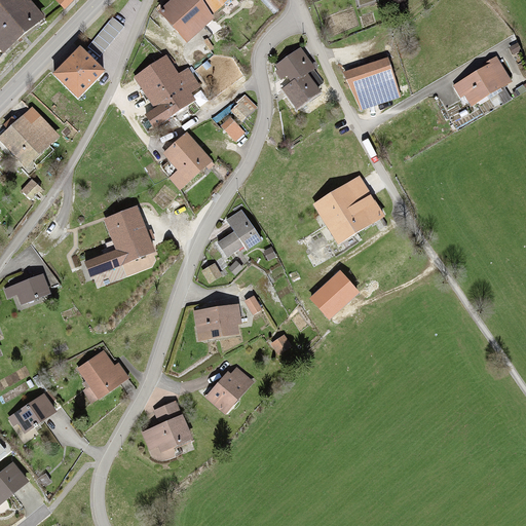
[(40,17),(26,0),(0,0),(0,47),(1,49),(40,17)]
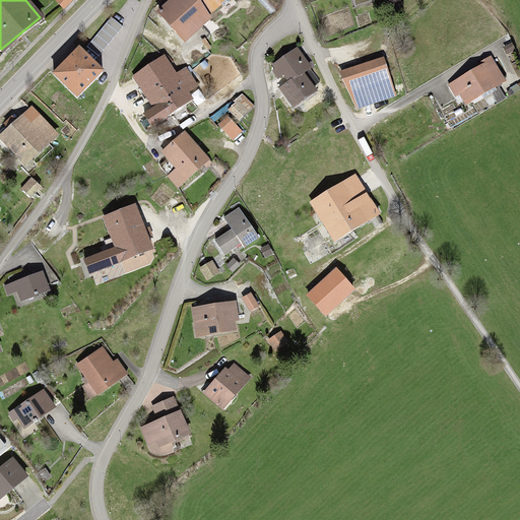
[(172,0),(158,13),(185,40),(214,10),(226,0),(172,0)]
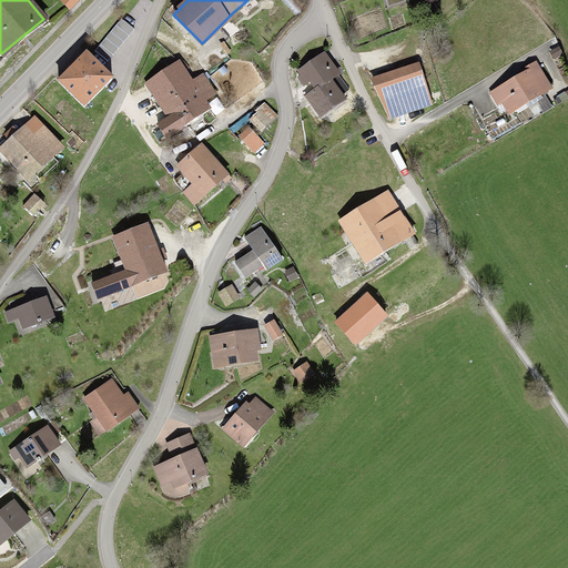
[(117,29),(99,51),(108,58),(125,36),(117,29)]
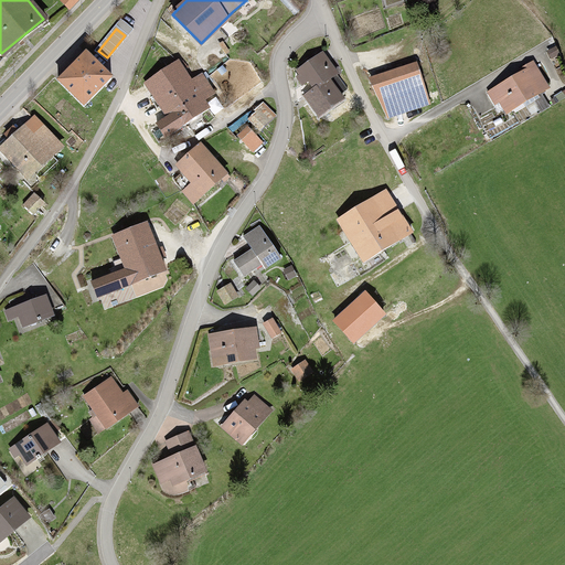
[(87,51),(59,80),(83,105),(113,77),(87,51)]
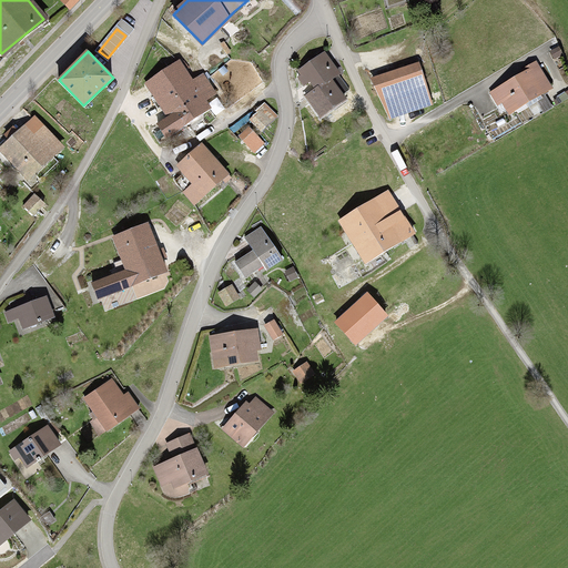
[(351,94),(325,56),(297,74),(305,84),(310,81),(316,90),(306,95),(320,115),(351,94)]
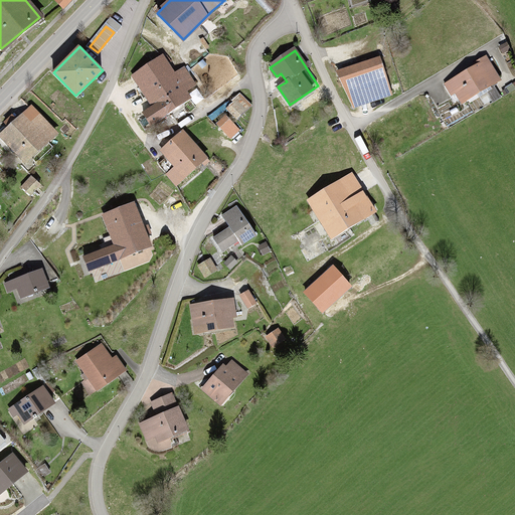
[(501,80),(486,55),(474,61),(477,65),(445,84),(452,96),(455,94),(462,104),(501,80)]
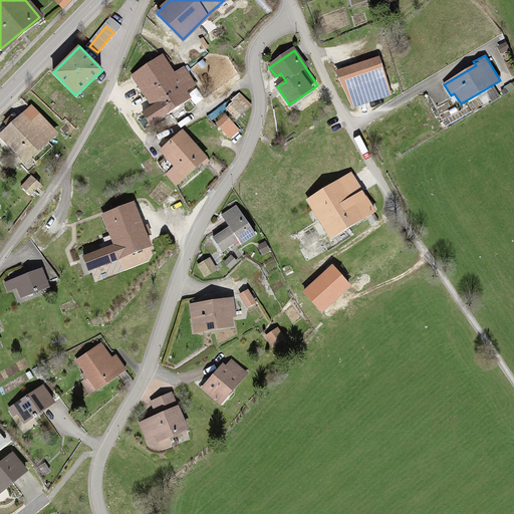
[(378,56),(334,70),(352,108),(392,95),(378,56)]
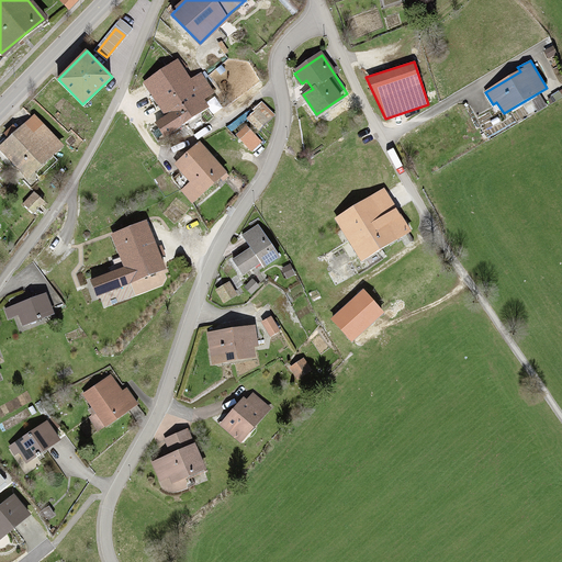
[(209,107),(175,63),(145,86),(168,114),(158,123),(166,132),(176,124),(180,128),(209,107)]
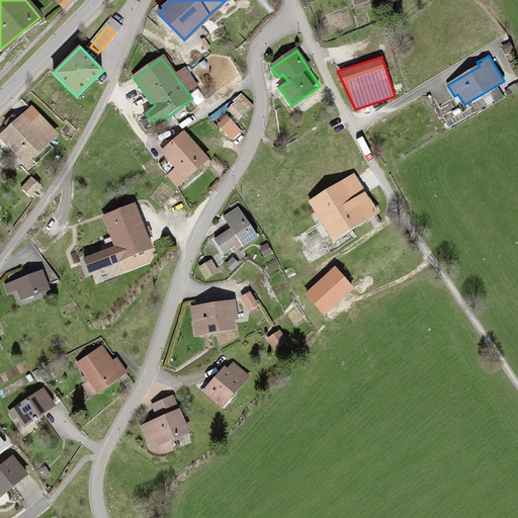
[(240,96),(228,109),(238,117),(250,105),(240,96)]
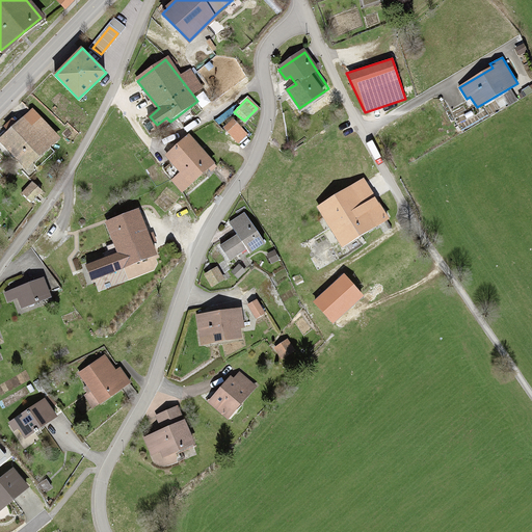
[(30,111),(0,141),(0,142),(27,170),(58,139),(30,111)]
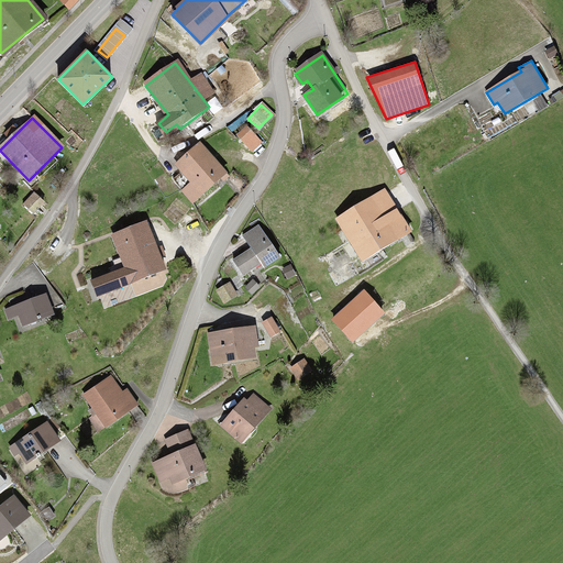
[(246,128),(236,136),(252,153),(262,144),(246,128)]
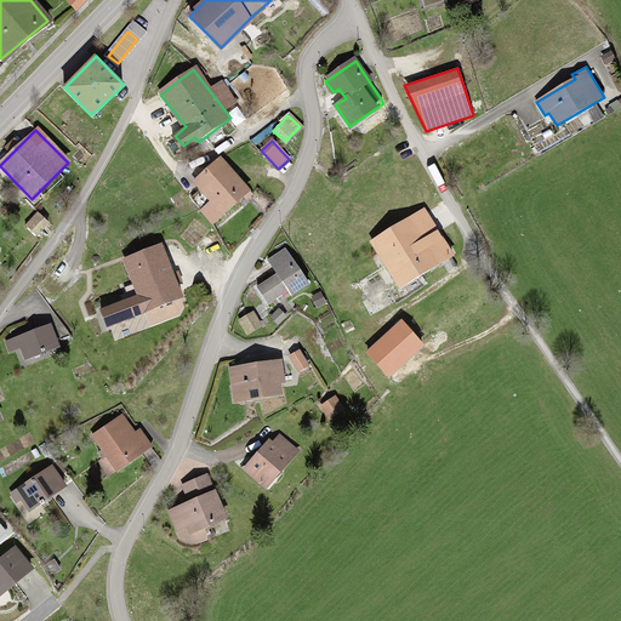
[(249,192),(218,158),(194,180),(211,200),(201,209),(214,223),(249,192)]
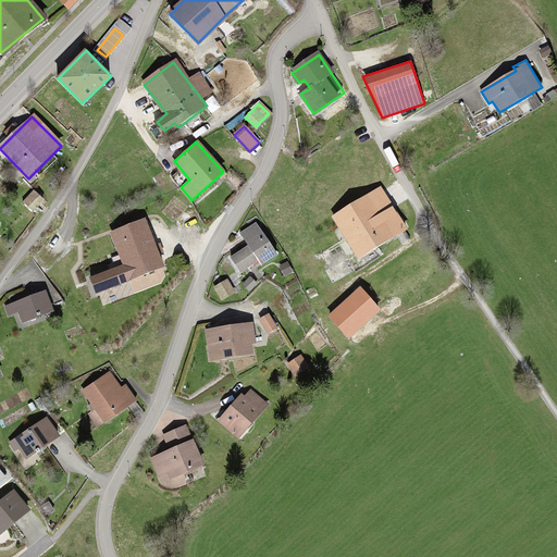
[(381,186),(332,217),(358,258),(407,227),(381,186)]
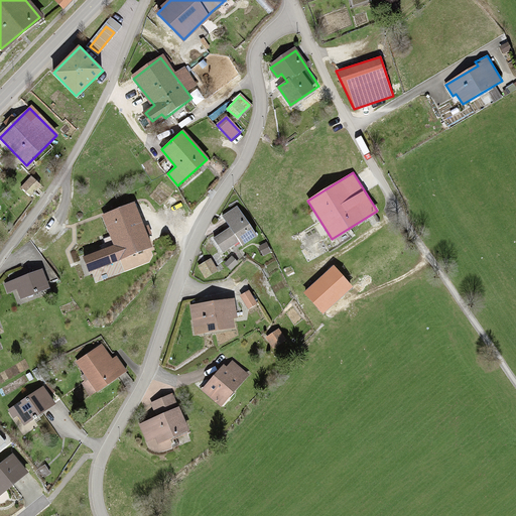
[(32,176),(22,186),(28,194),(39,183),(32,176)]
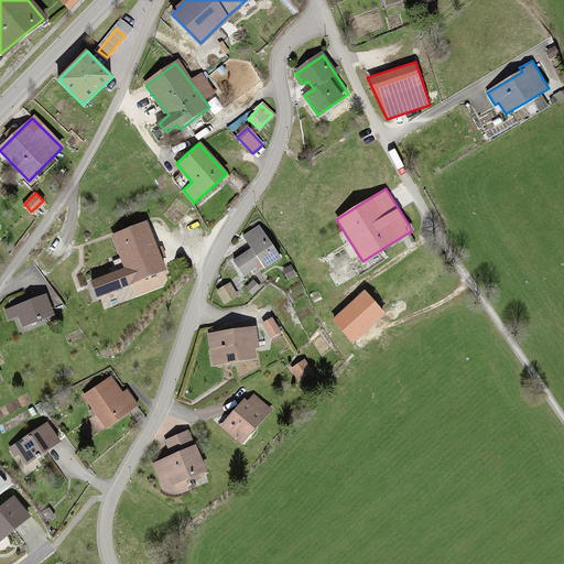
[(163,262),(144,215),(108,228),(118,255),(86,269),(96,292),(163,262)]
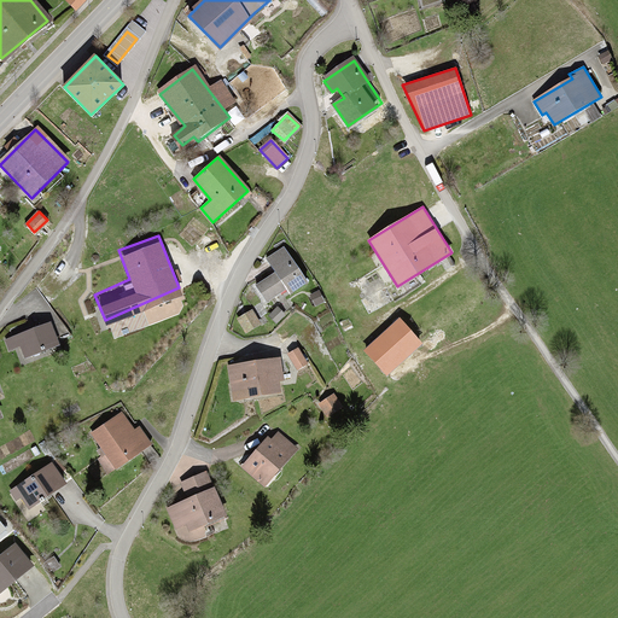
[(308,283),(284,248),(266,260),(275,272),(257,284),(269,302),(287,290),(290,295),(308,283)]
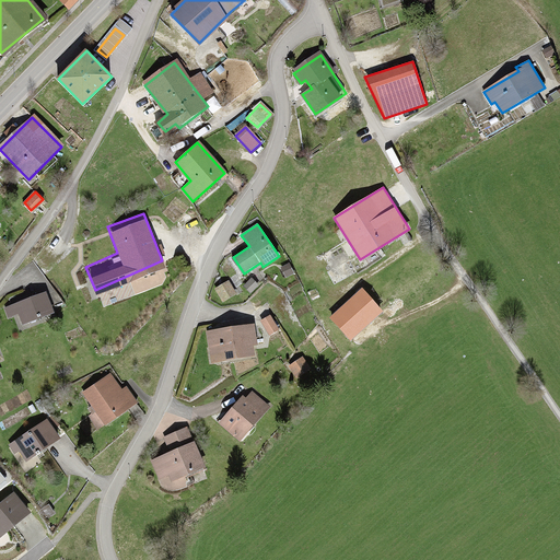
[(289,261),(280,266),(286,277),(294,272),(289,261)]
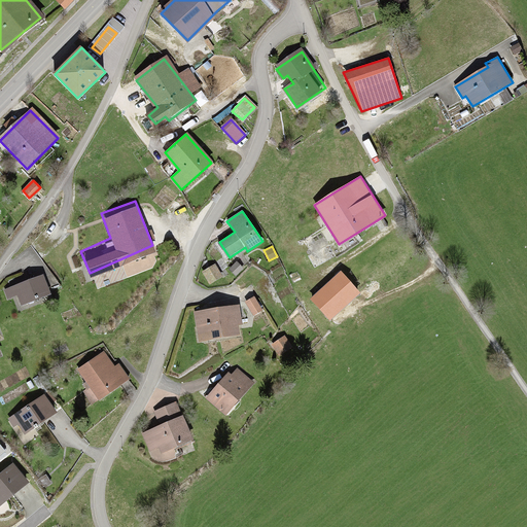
[(244,269),(237,261),(229,270),(236,277),(244,269)]
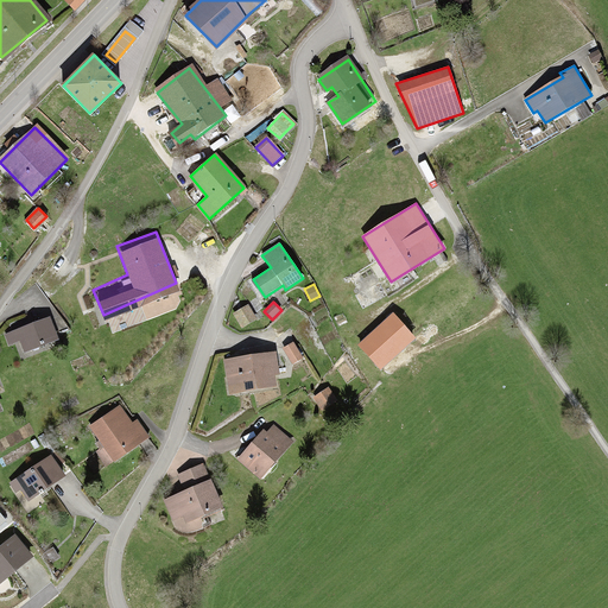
[(249,304),(233,314),(241,328),(258,320),(249,304)]
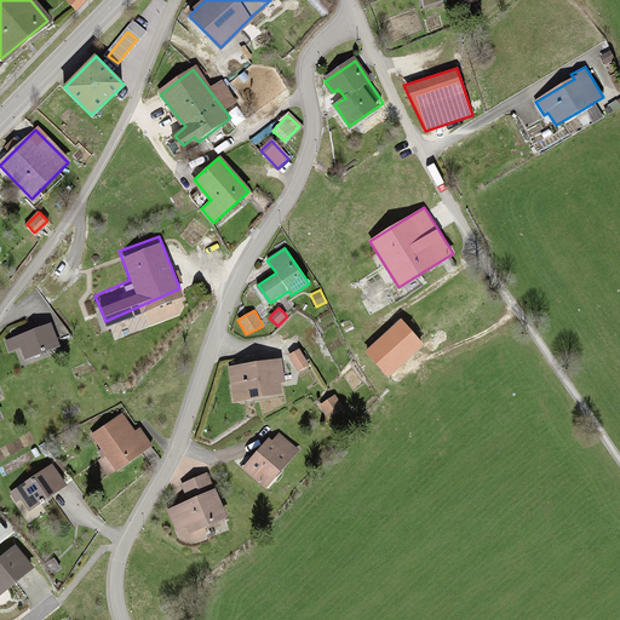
[(402,320),(366,352),(390,382),(428,348),(402,320)]
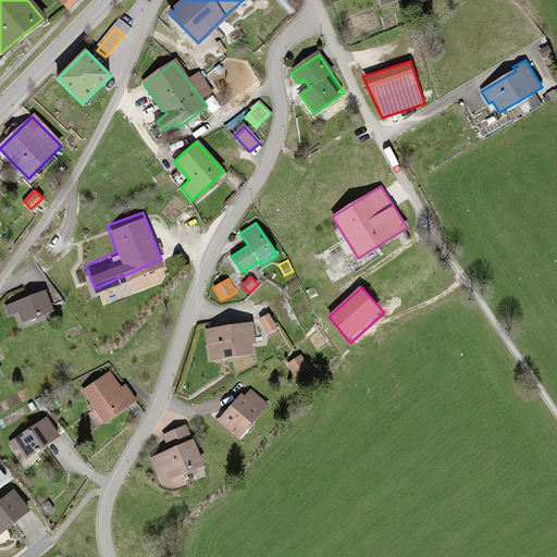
[(46,291),(9,306),(13,316),(19,313),(23,323),(53,311),(46,291)]
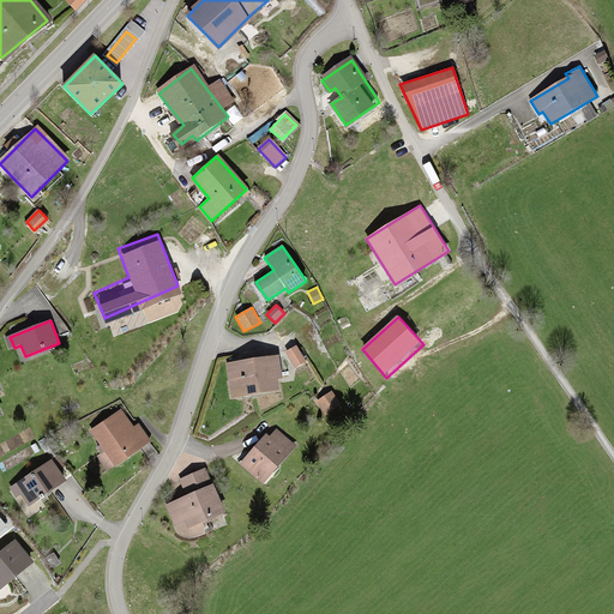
[(306,361),(296,345),(284,353),(295,368),(306,361)]
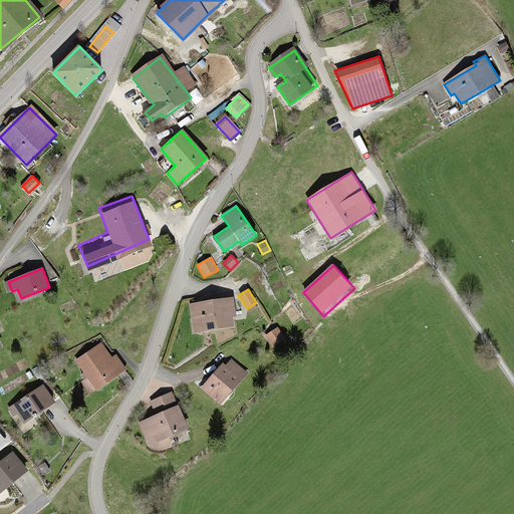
[(234,297),(189,304),(193,331),(234,325),(233,317),(237,316),(234,297)]
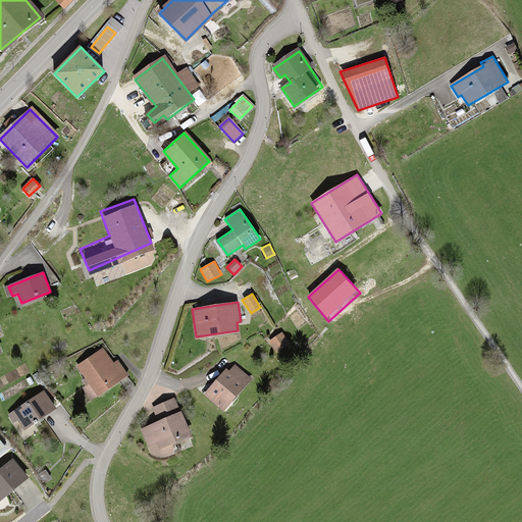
[(282,331),(270,340),(276,349),(289,341),(282,331)]
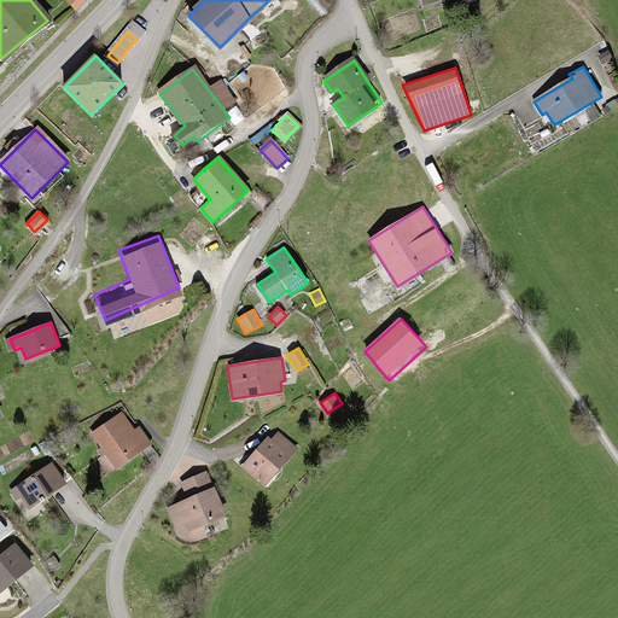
[(126,414),(92,437),(114,468),(146,447),(126,414)]
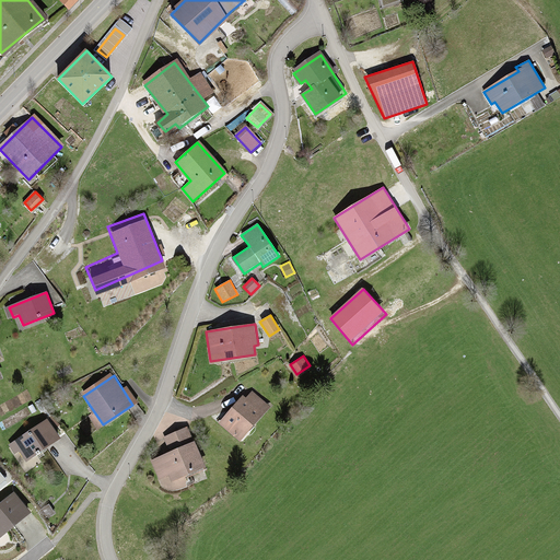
[(247,391),(219,423),(238,441),(267,408),(247,391)]
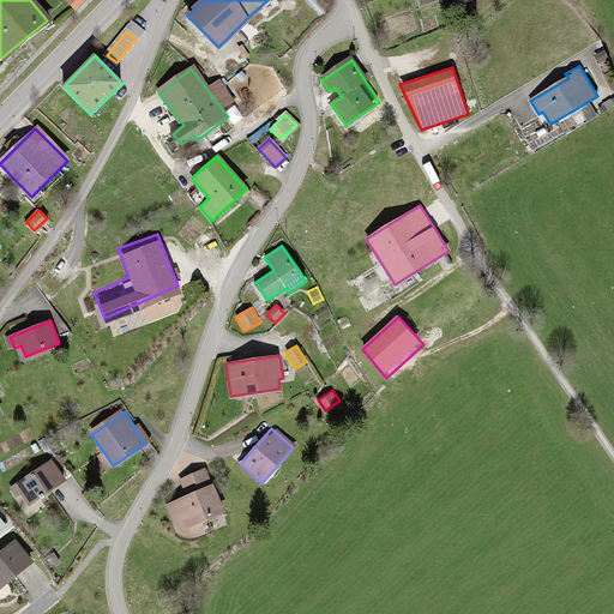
[(54,461),(11,488),(17,499),(23,495),(28,504),(66,480),(54,461)]
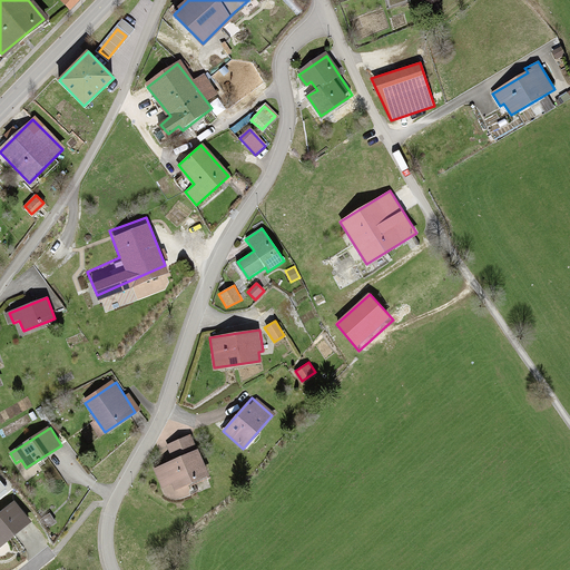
[(173,461),(154,469),(165,494),(208,475),(192,436),(167,446),(173,461)]
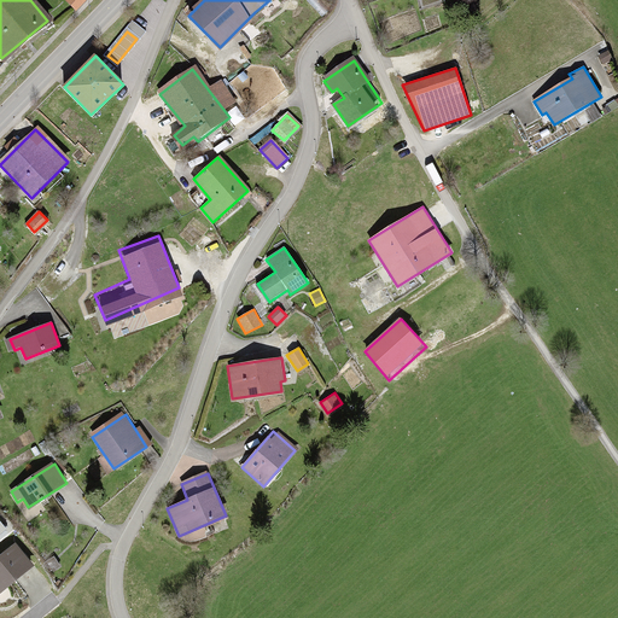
[(6,520),(0,525),(0,604),(4,608),(48,571),(6,520)]
